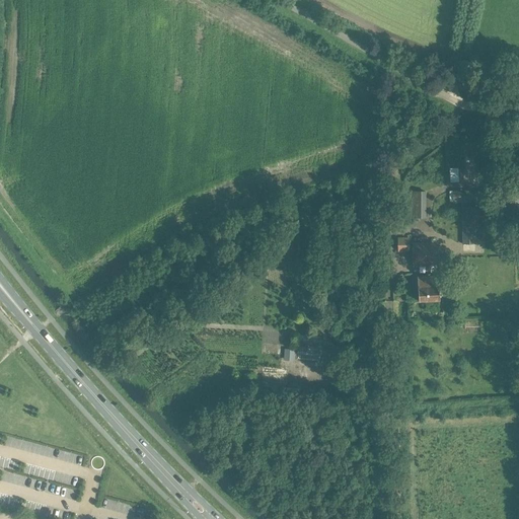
[(518,187),(496,188),(498,221),(518,219),(518,187)]
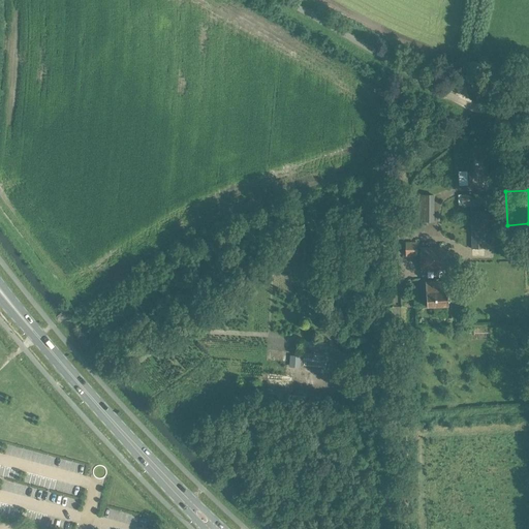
[(436,220),(437,195),(423,194),(423,219),(436,220)]
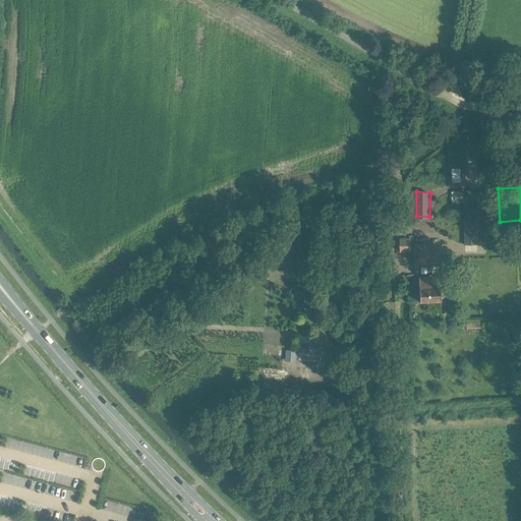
[(456,204),(483,203),(483,191),(455,192),(456,204)]
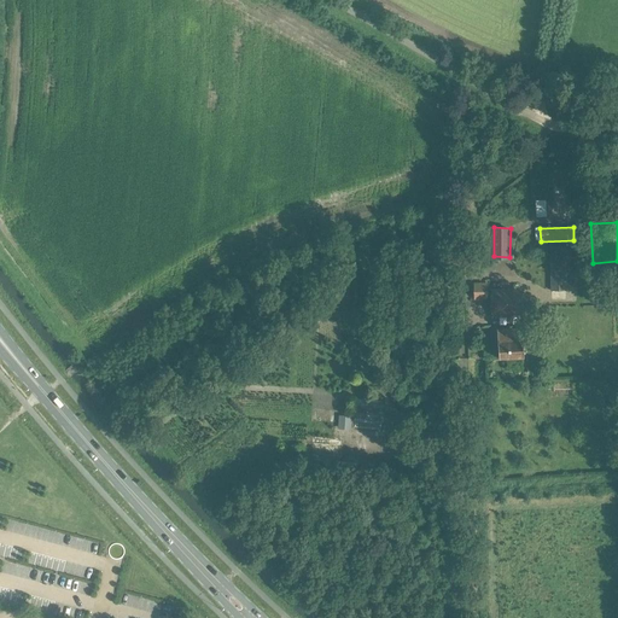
[(552,291),(576,291),(576,246),(551,246),(552,291)]
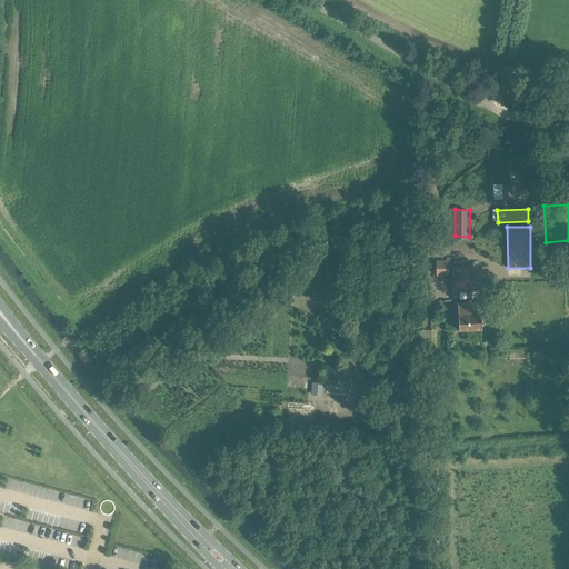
[(453,290),(482,289),(481,267),(453,268),(453,290)]
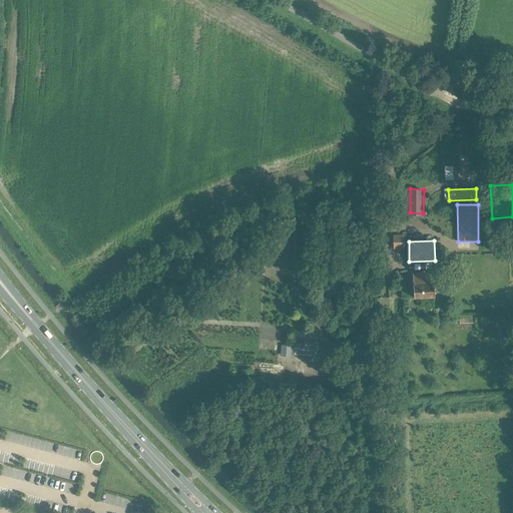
[(415,298),(417,298),(435,297),(434,274),(414,274),(415,298)]
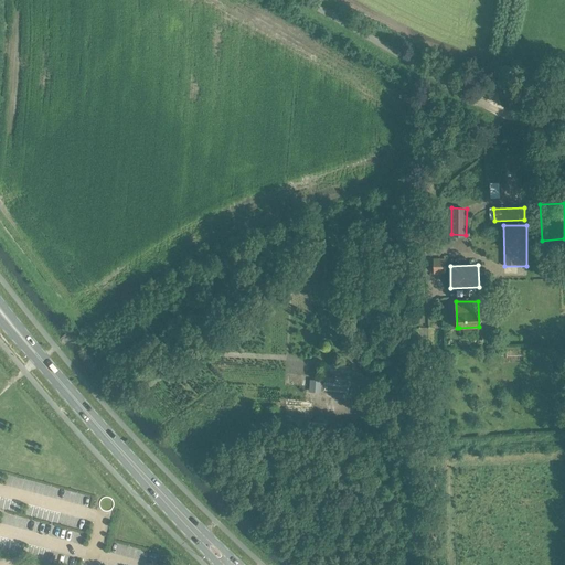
[(342,394),(342,385),(352,385),(352,365),(328,364),(328,394),(342,394)]
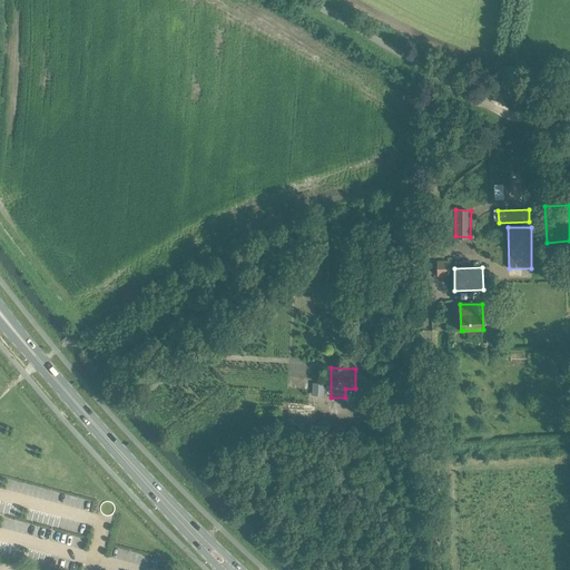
[(314,383),(313,394),(324,395),(324,384),(314,383)]
